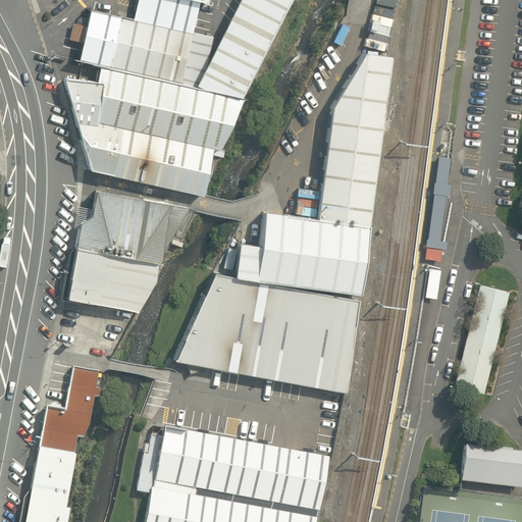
[(248,0),(206,87),(254,97),(300,0),(248,0)]
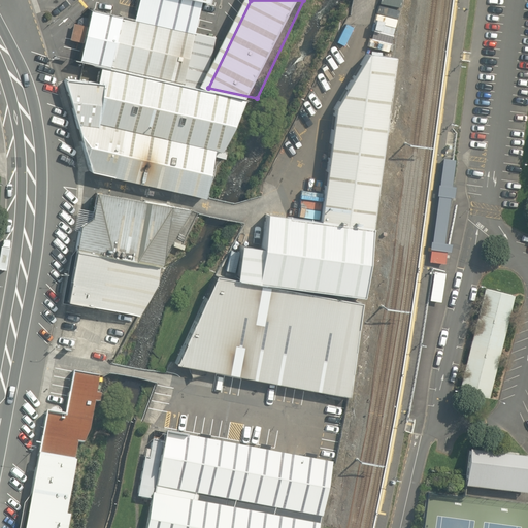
[(205,35),(91,9),(79,60),(101,65),(194,86),(205,35)]
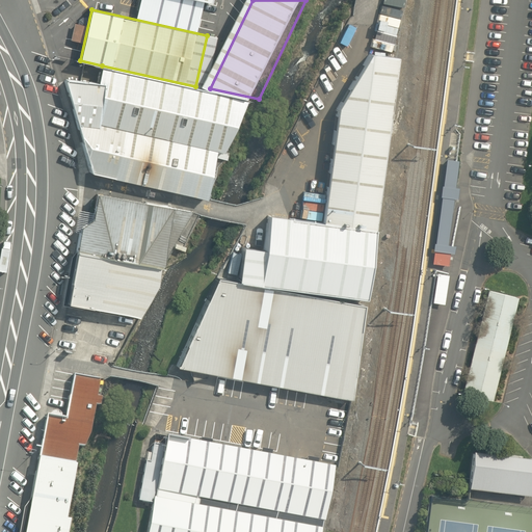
[(324,223),(378,231),(400,58),(373,55),(341,108),(324,223)]
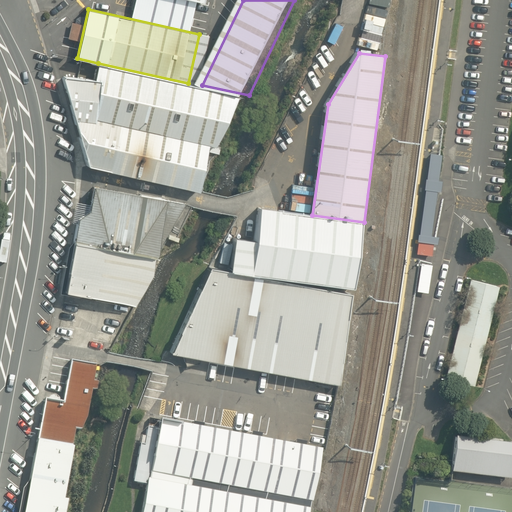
[(238,96),(188,83),(98,63),(94,79),(65,76),(63,78),(88,166),(198,191),(209,145),(214,146),(238,96)]
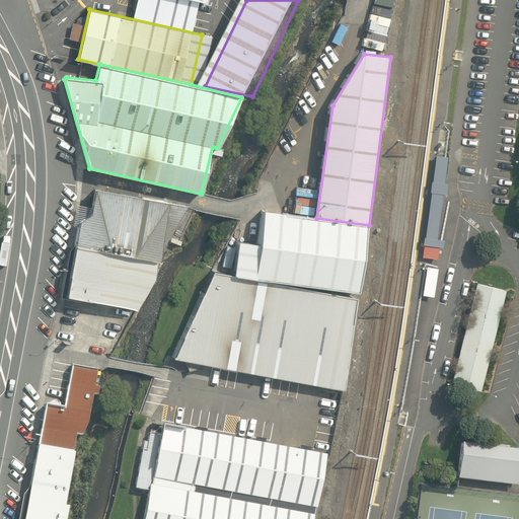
[(188,206),(95,188),(90,214),(80,221),(75,245),(156,260),(188,206)]
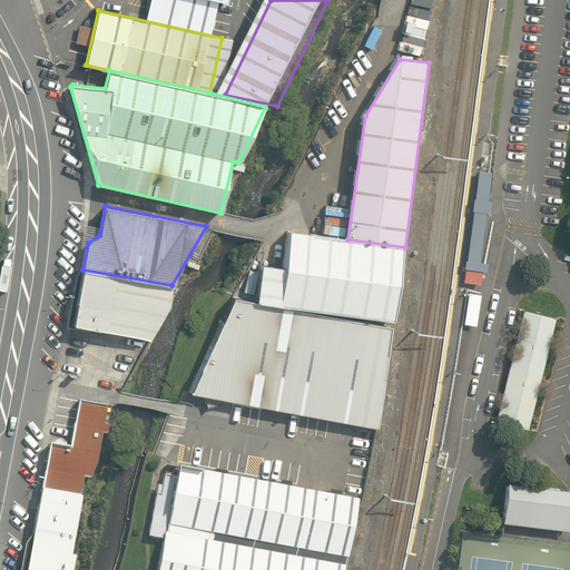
[(491,210),(474,208),(464,282),(481,284),(491,210)]
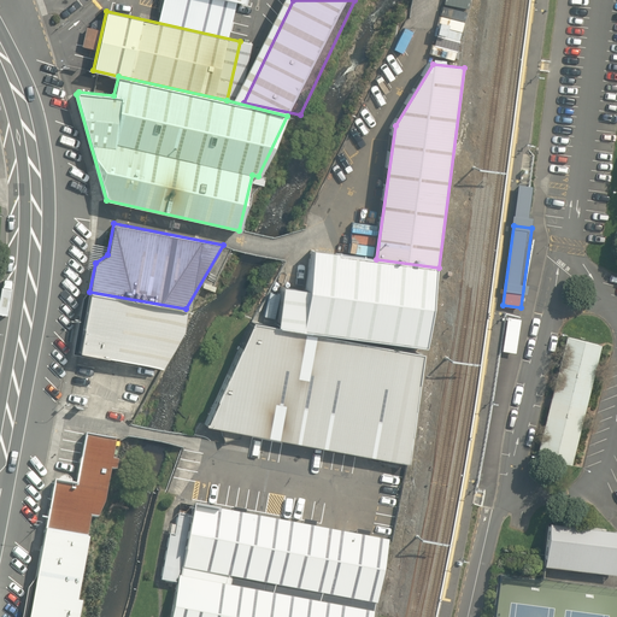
[(282,287),(276,325),(428,348),(439,268),(376,259),(316,250),(310,292),(282,287)]
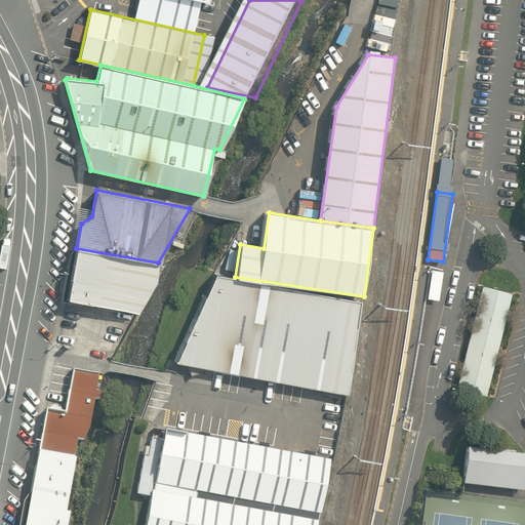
[(158,263),(76,248),(67,298),(136,312),(155,279),(158,263)]
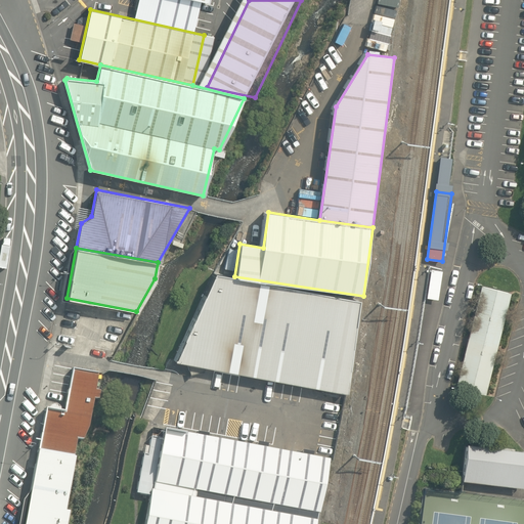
[(215,273),(175,360),(345,392),(361,300),(234,276),(215,273)]
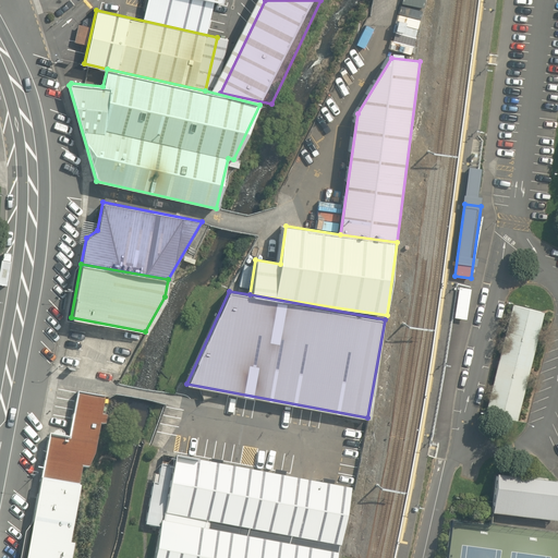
[(544,311),(509,302),(481,409),(516,419),(544,311)]
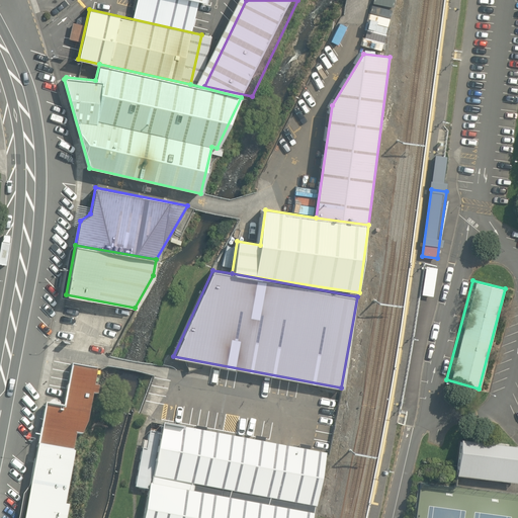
[(42,404),(35,443),(77,451),(81,451),(97,370),(72,365),(64,408),(42,404)]
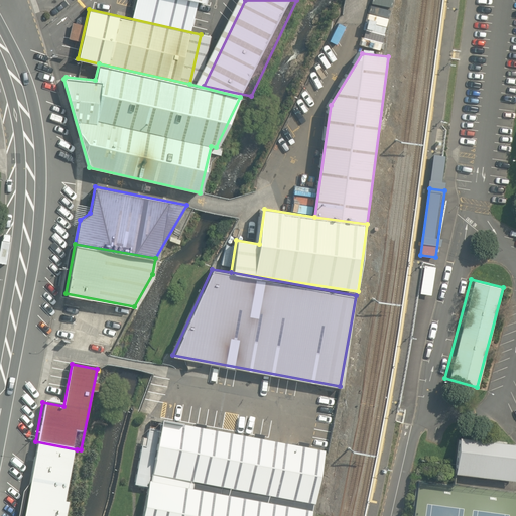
[(326,453),(160,422),(150,476),(316,505),(326,453)]
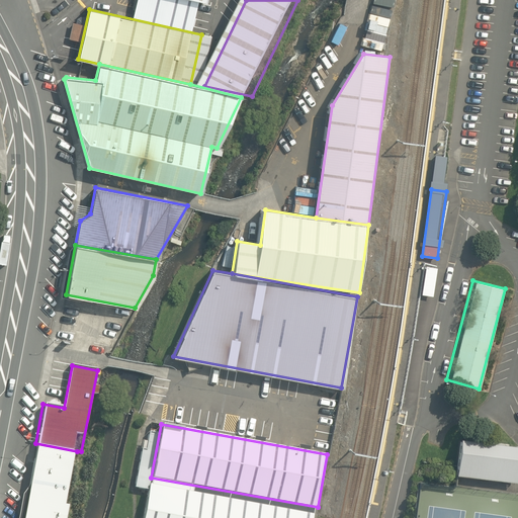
[(517,445),(460,438),(456,475),(457,475),(517,483),(517,477),(517,445)]
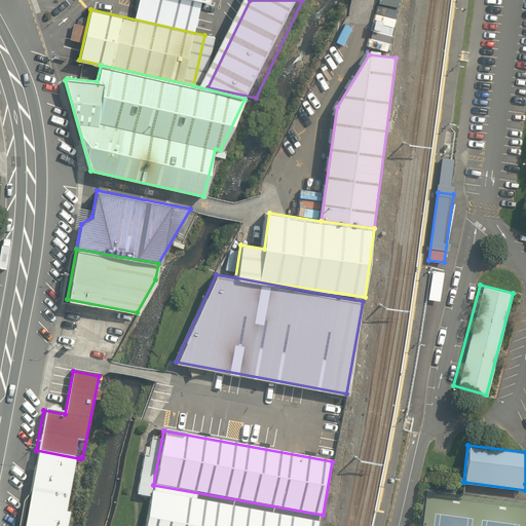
[(78,458),(36,450),(24,525),(69,525),(71,517),(67,516),(78,458)]
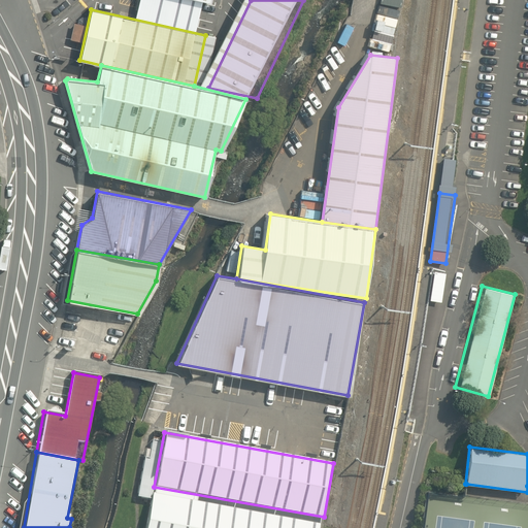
[(322,527),(324,517),(154,487),(146,527),(322,527)]
